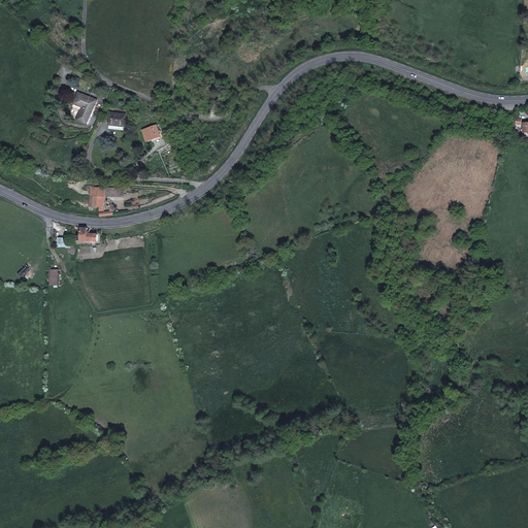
[(92,98),(79,94),(75,105),(85,108),(79,122),(92,125),(97,105),(91,103),(92,98)]
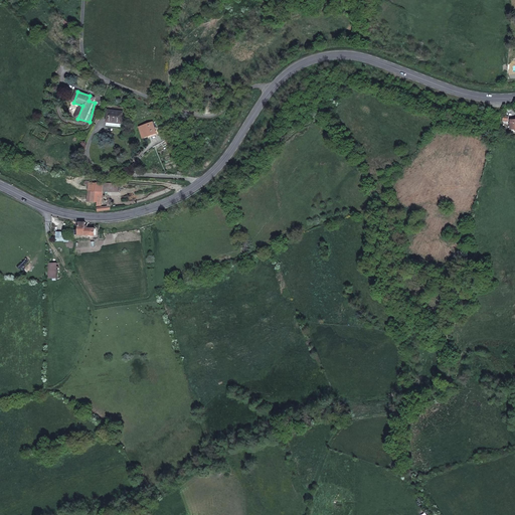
[(125,127),(126,112),(111,110),(109,126),(125,127)]
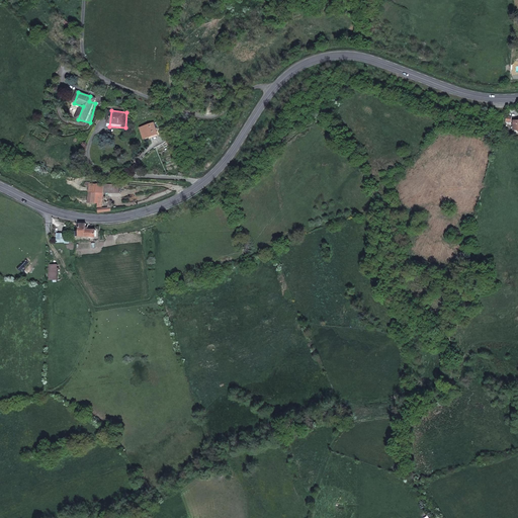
[(159,135),(156,124),(143,128),(146,139),(159,135)]
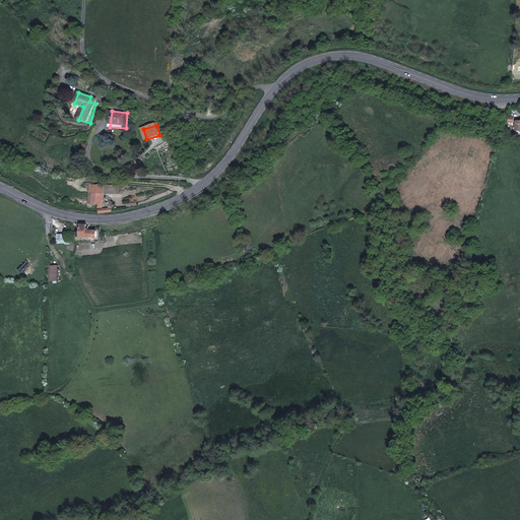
[(101,193),(89,193),(88,203),(100,204),(100,207),(103,207),(105,185),(101,185),(101,193)]
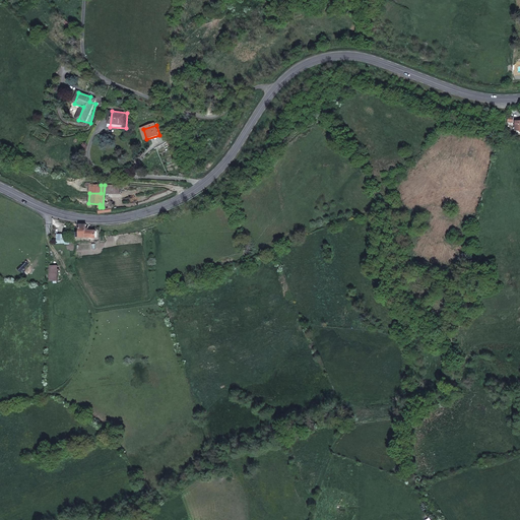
[(75,238),(93,238),(94,231),(93,231),(89,231),(89,230),(87,229),(87,225),(75,224),(75,238)]
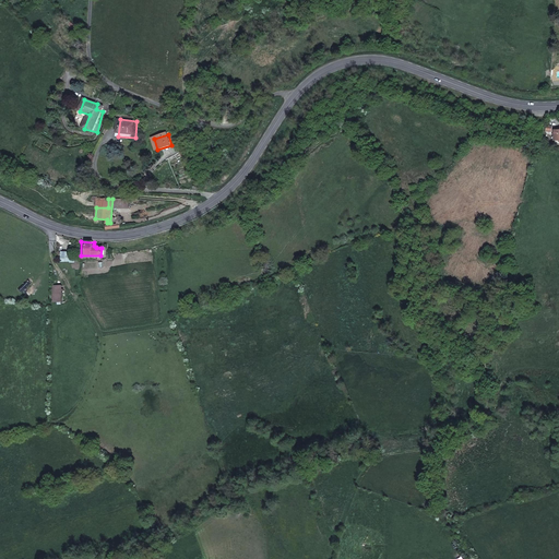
[(62,251),(62,262),(74,262),(74,251),(62,251)]
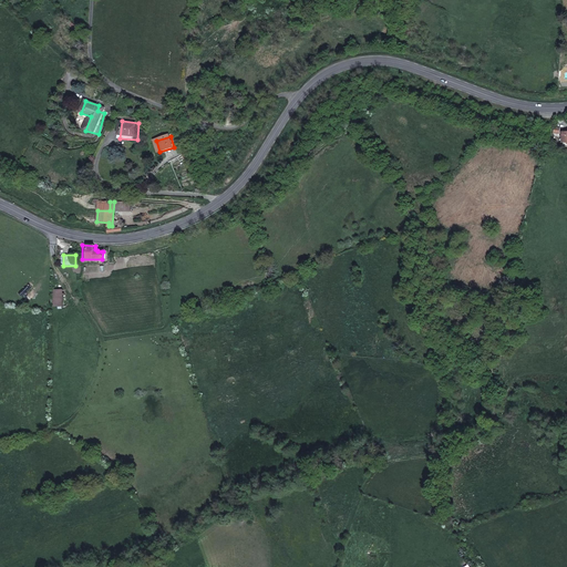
[(54,289),(54,306),(64,307),(64,289),(54,289)]
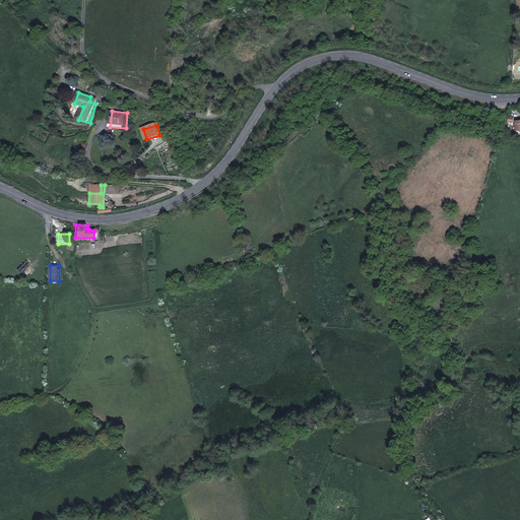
All buildings are outlined.
